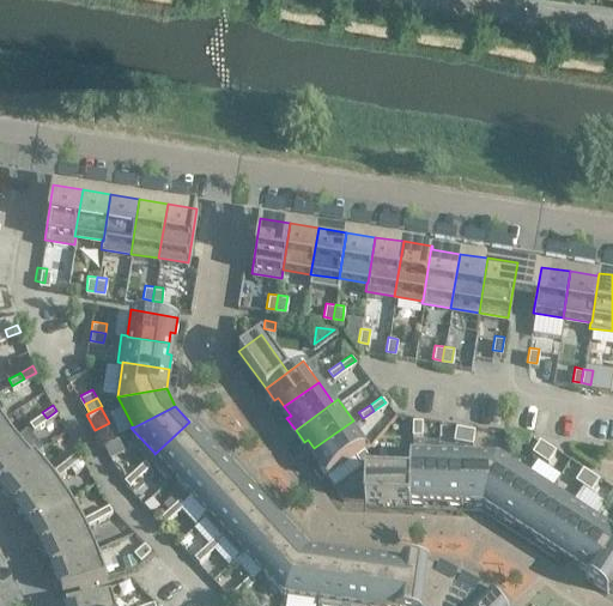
[(47,418),(42,412),(31,419),(36,425),(47,418)]
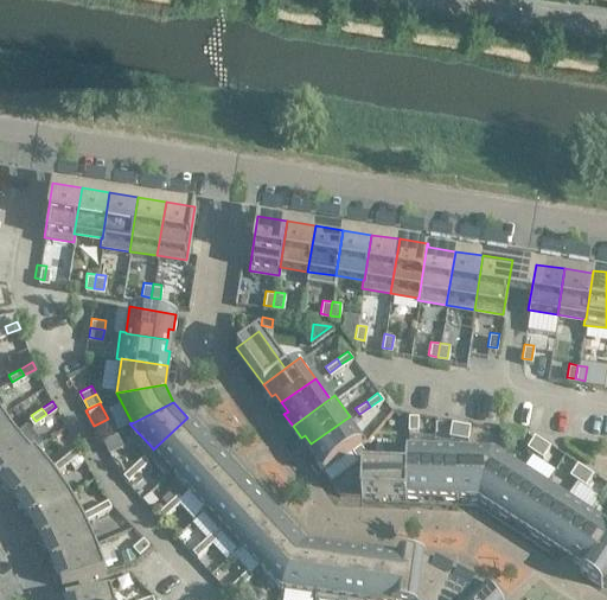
[(1,410),(0,410),(0,442),(16,431),(1,412),(1,410)]
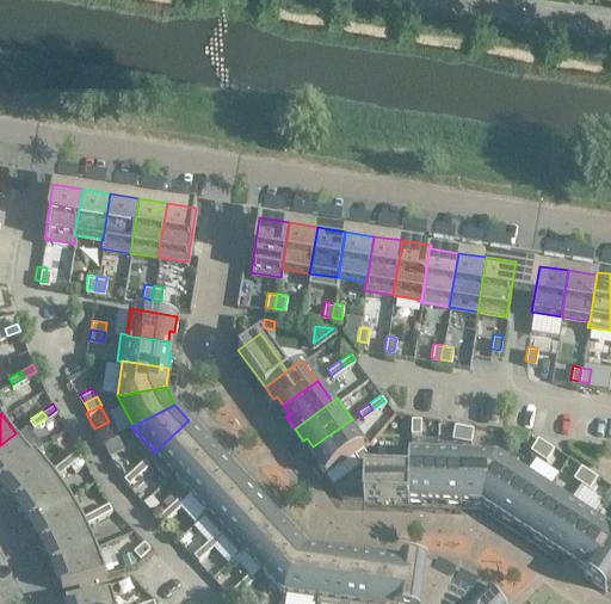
[(420,417),(411,417),(411,431),(420,431),(420,417)]
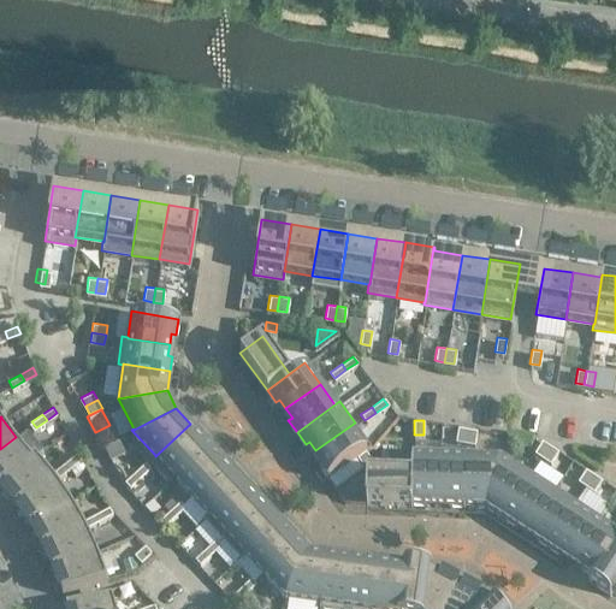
[(371,444),(355,423),(315,450),(323,460),(319,462),(327,476),(371,444)]
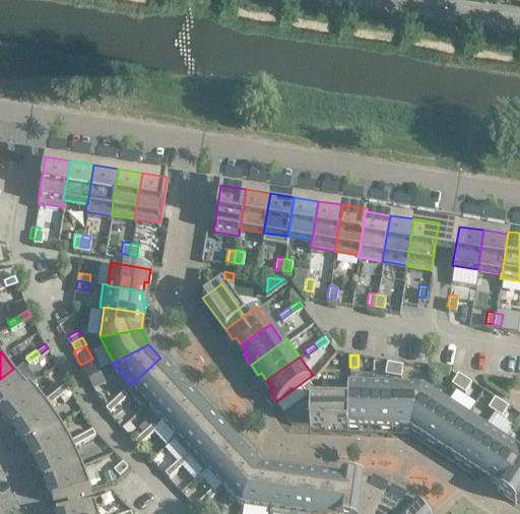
[(169,367),(160,358),(131,385),(131,384),(127,387),(143,404),(147,401),(146,401),(173,377),(167,370),(169,367)]
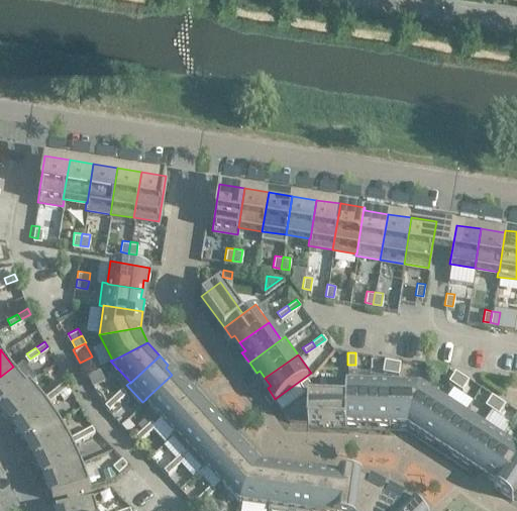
[(392,359),(384,358),(382,369),(390,371),(392,359)]
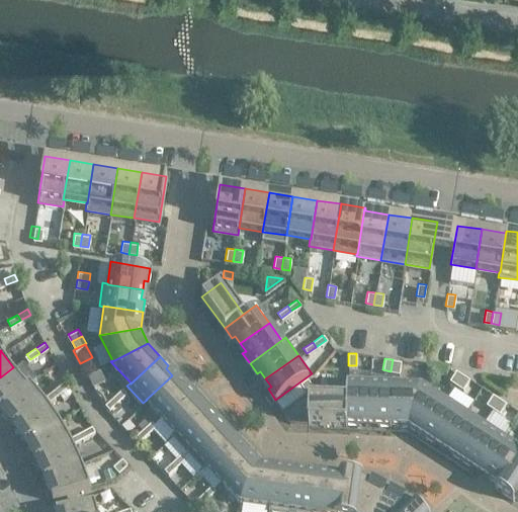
[(401,360),(393,359),(391,371),(399,372),(401,360)]
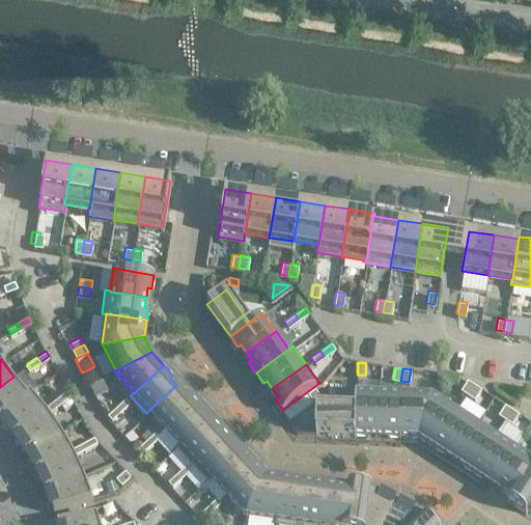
[(27,392),(14,377),(0,387),(0,418),(27,393),(27,392)]
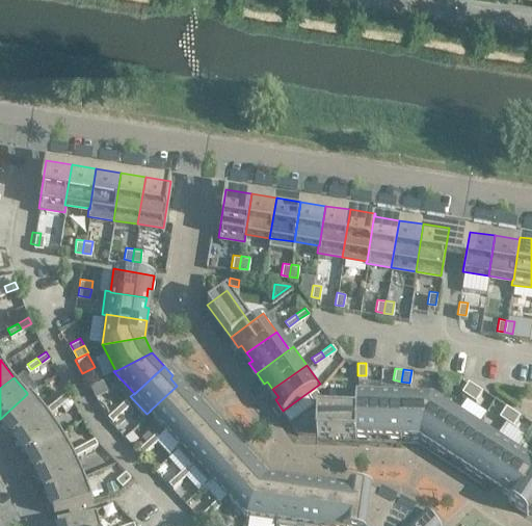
[(475,384),(468,379),(461,390),(468,394),(475,384)]
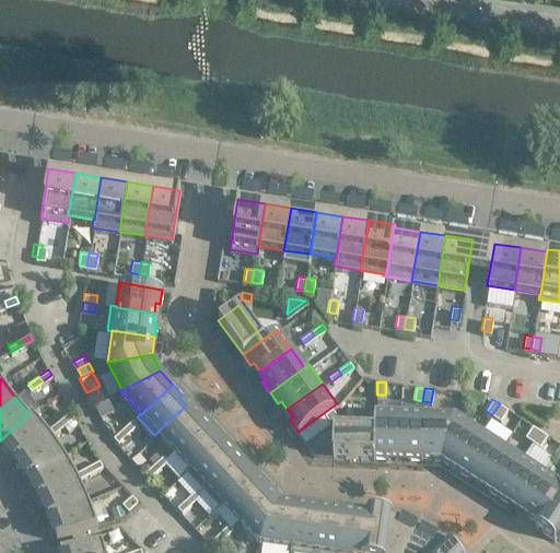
[(508,409),(500,403),(492,414),(500,419),(508,409)]
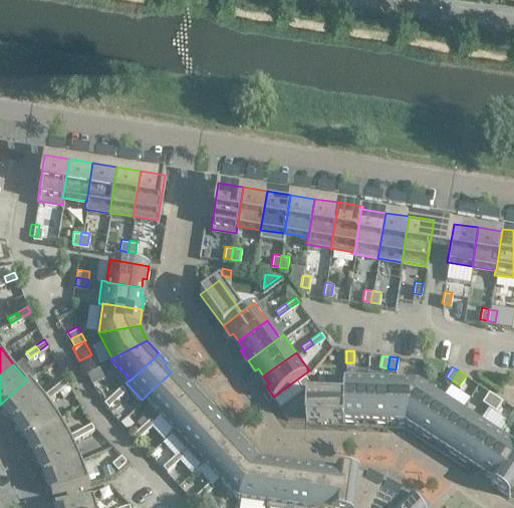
[(177,378),(171,372),(145,397),(146,397),(160,412),(188,386),(180,376),(177,378)]
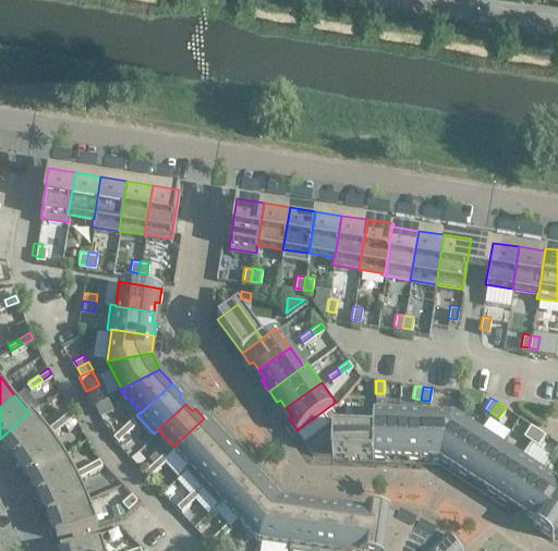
[(373,405),(373,411),(374,411),(372,453),(386,454),(386,450),(396,450),(398,412),(399,406),(373,405)]
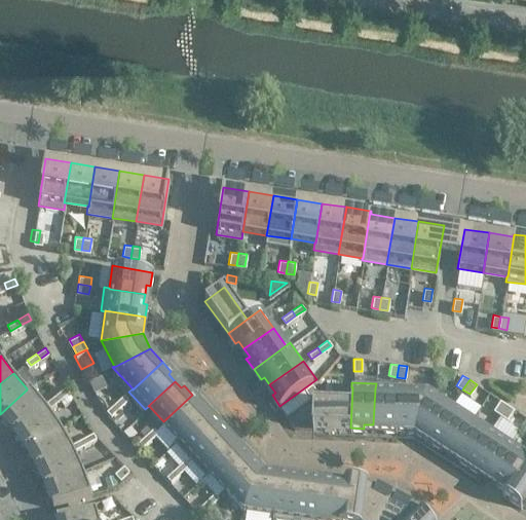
[(316,390),(311,383),(304,388),(308,395),(316,390)]
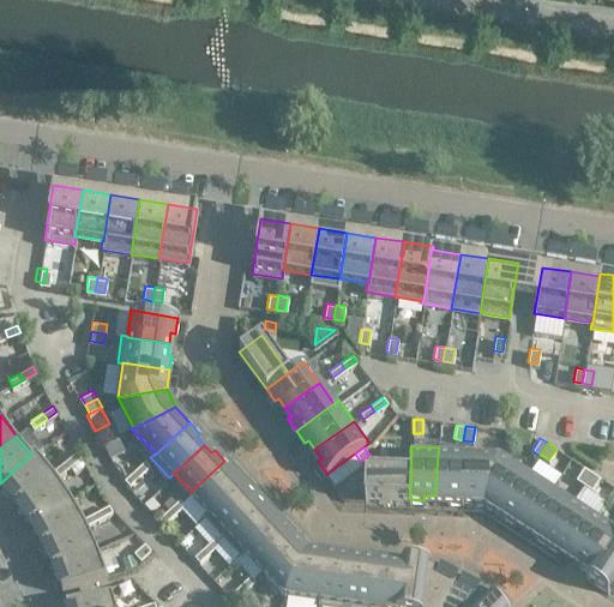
[(82,456),(77,450),(66,460),(70,464),(82,456)]
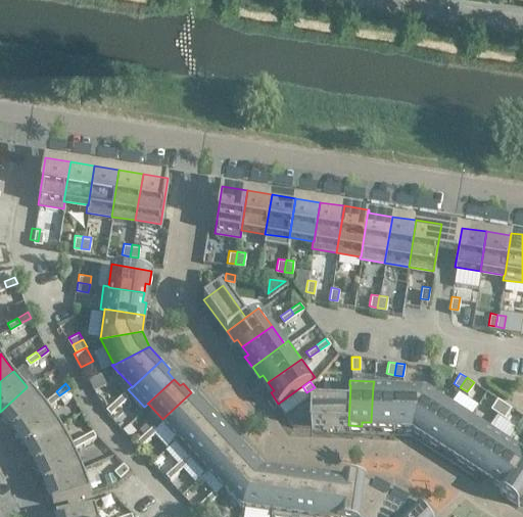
[(45,404),(29,384),(27,386),(27,387),(0,412),(13,428),(45,404)]
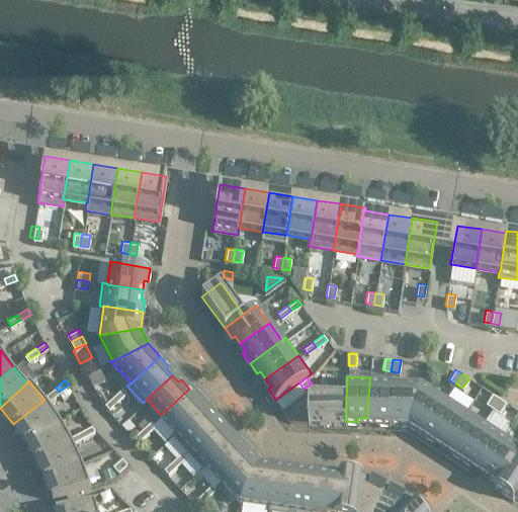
[(347,381),(346,381),(346,398),(308,396),(307,420),(345,421),(347,381)]
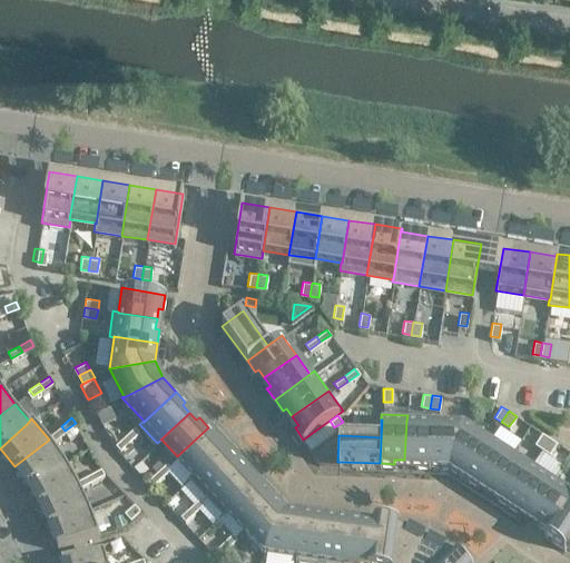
[(430,422),(406,421),(404,460),(414,460),(414,464),(429,465),(430,422)]
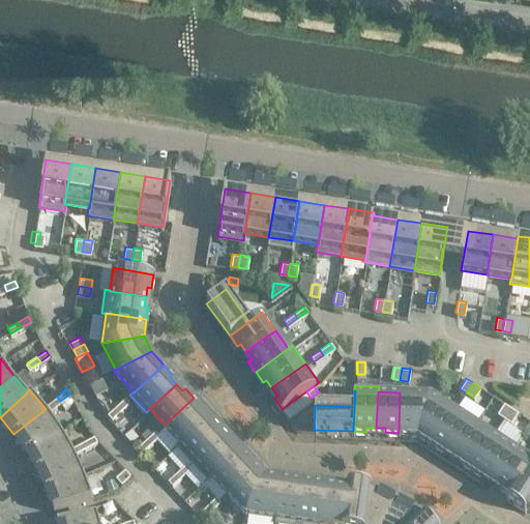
[(312,401),(305,393),(282,409),(288,417),(312,401)]
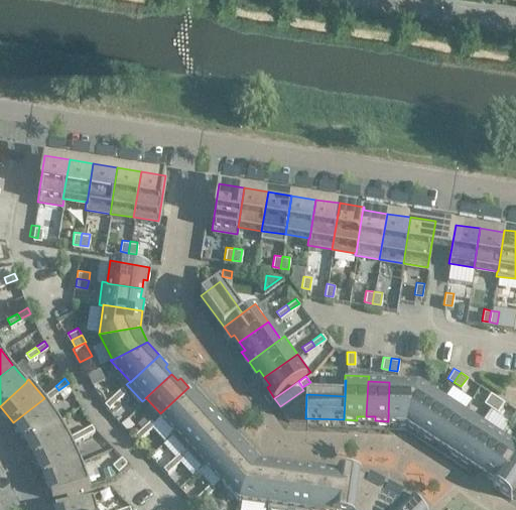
[(417,383),(389,382),(388,421),(406,422),(418,383),(418,382),(417,383)]
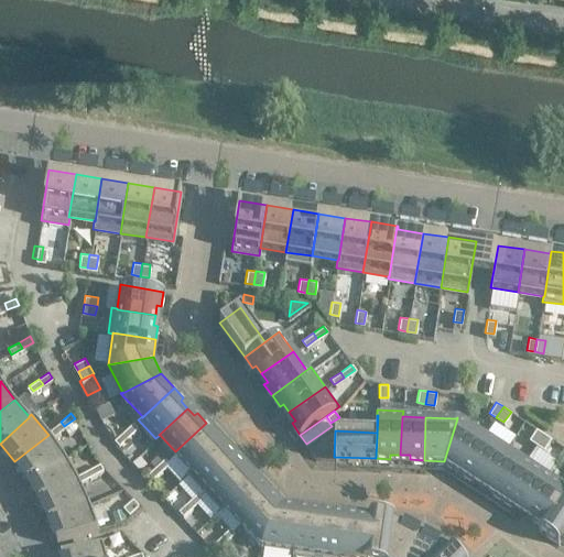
[(485,436),(484,435),(457,418),(444,461),(461,471),(485,436)]
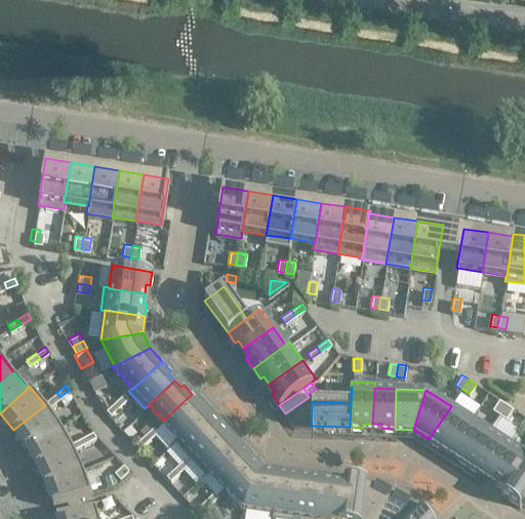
[(59,397),(56,393),(46,400),(50,405),(59,397)]
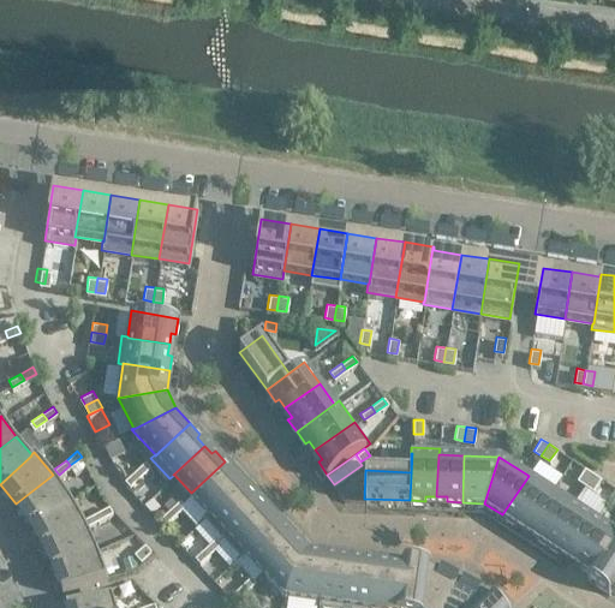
[(150,465),(144,460),(135,470),(139,475),(150,465)]
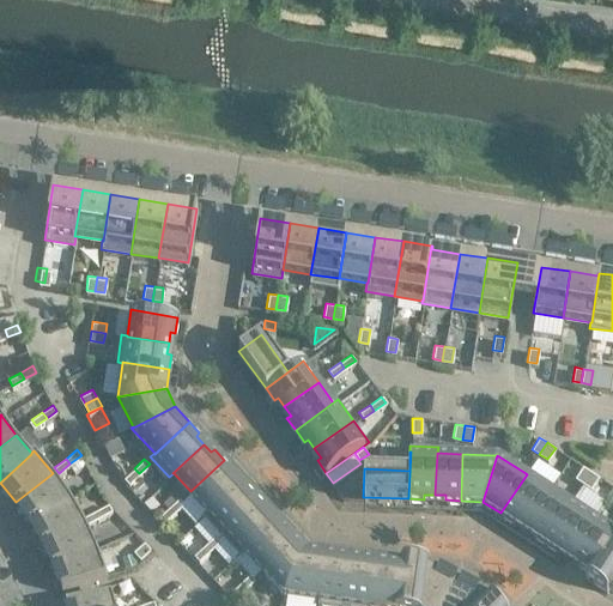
[(235,471),(224,460),(190,491),(207,510),(238,482),(231,474),(235,471)]
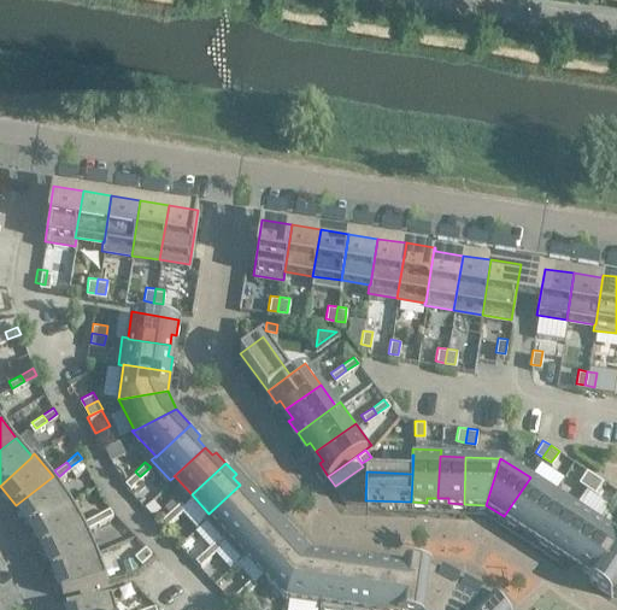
[(594,474),(586,468),(579,480),(587,486),(594,474)]
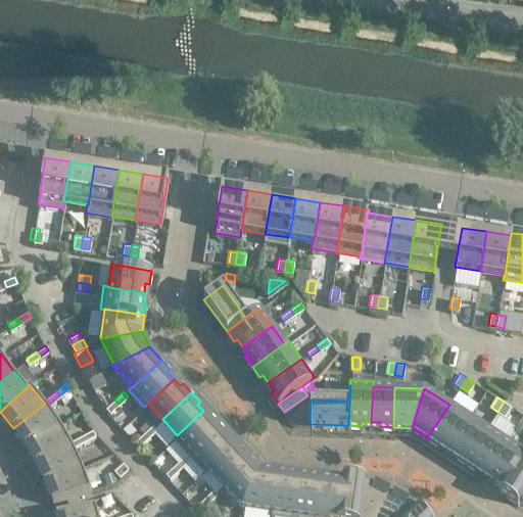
[(119,404),(114,400),(105,408),(109,412),(119,404)]
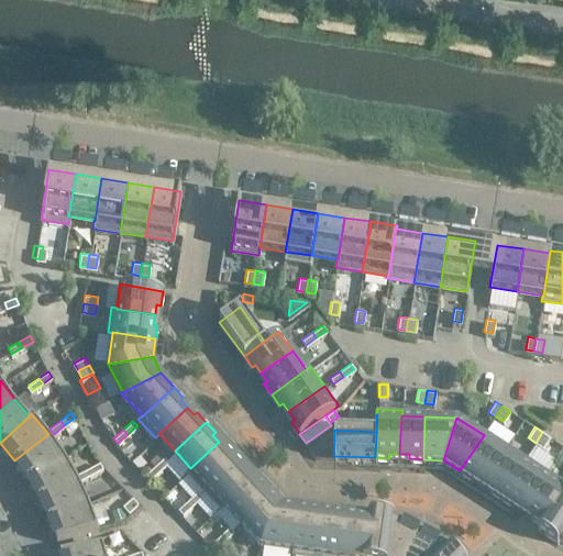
[(507,444),(486,430),(483,434),(484,435),(460,470),(472,478),(474,475),(483,480),(504,447),(505,448),(507,444)]
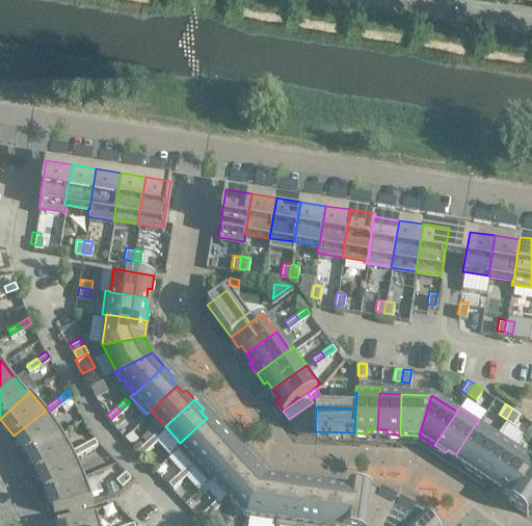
[(520,413),(512,409),(506,419),(512,423),(520,413)]
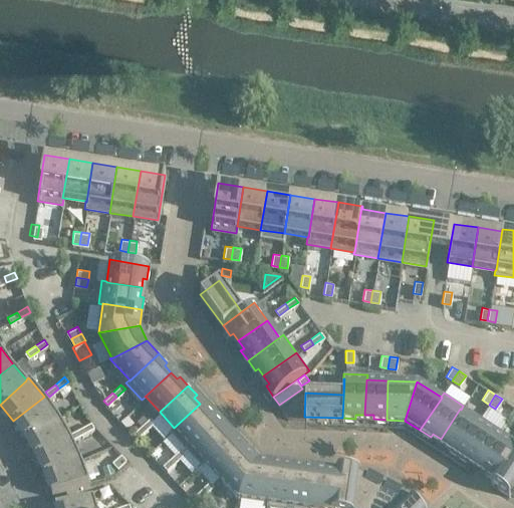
[(58,416),(44,397),(13,421),(25,437),(58,416)]
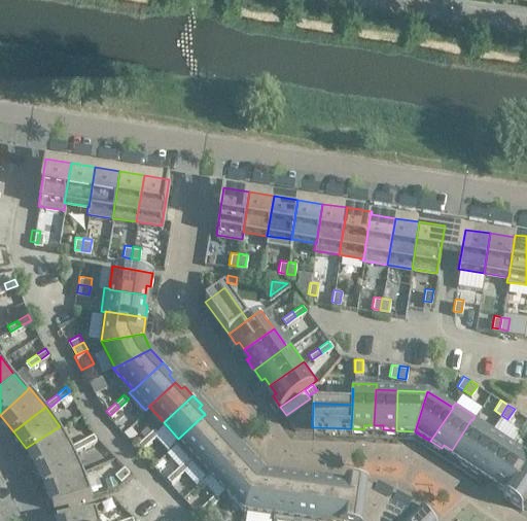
[(211,421),(205,414),(178,439),(174,442),(190,458),(223,427),(214,418),(211,421)]
